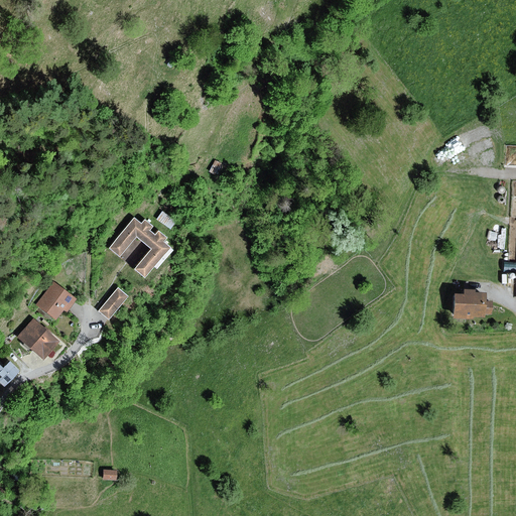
[(444,160),(464,148),(460,141),(439,154),(444,160)]
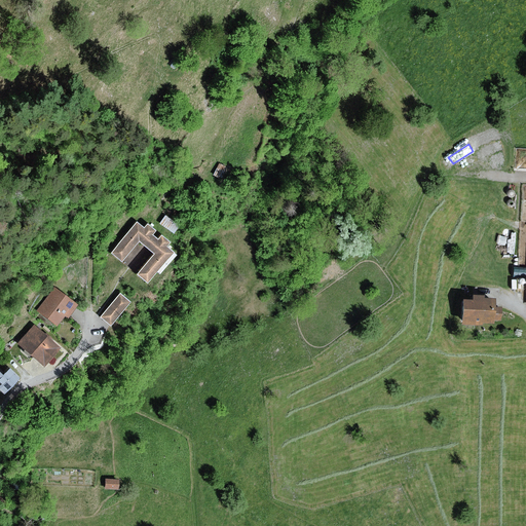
[(166,216),(160,224),(175,234),(181,226),(166,216)]
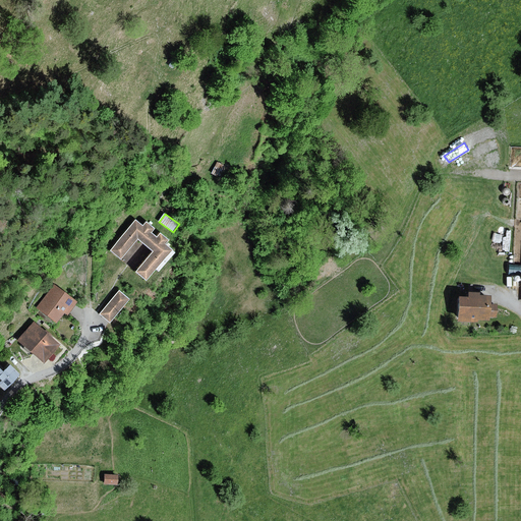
[(136,221),(112,251),(122,259),(139,237),(158,251),(139,274),(151,282),(175,250),(169,245),(172,242),(163,235),(160,238),(156,234),(159,231),(149,222),(145,227),(136,221)]
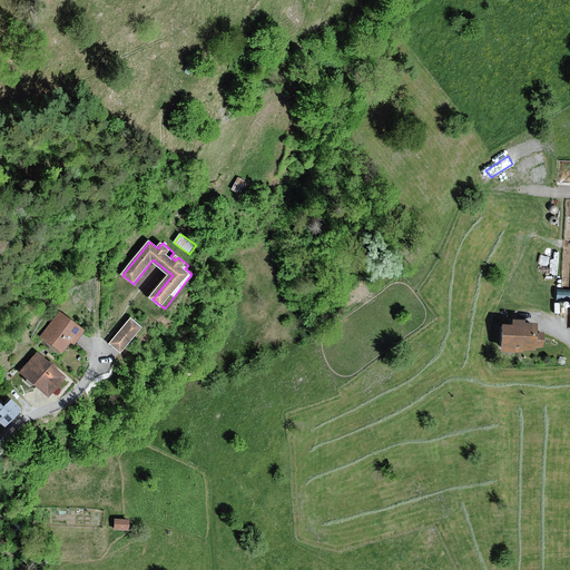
[(60,312),(41,336),(62,353),(71,342),(75,345),(85,332),(60,312)]
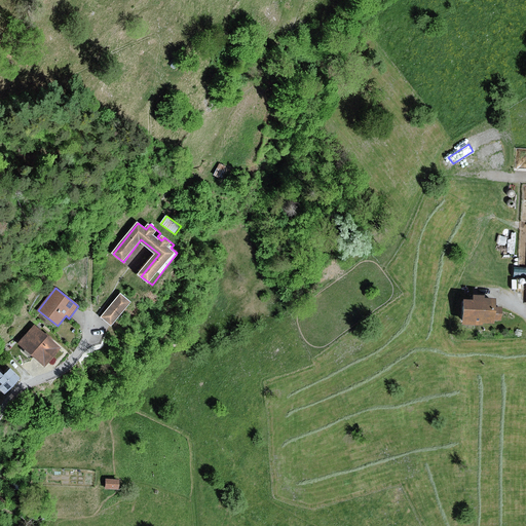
[(121,294),(101,317),(112,327),(132,303),(121,294)]
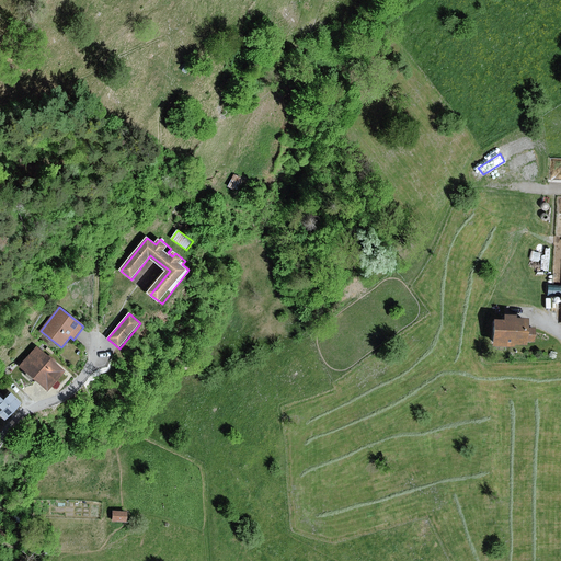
[(494,320),(494,347),(517,347),(517,346),(528,346),(528,343),(535,343),(536,328),(529,328),(529,319),(518,319),(518,316),(505,316),(505,320),(494,320)]
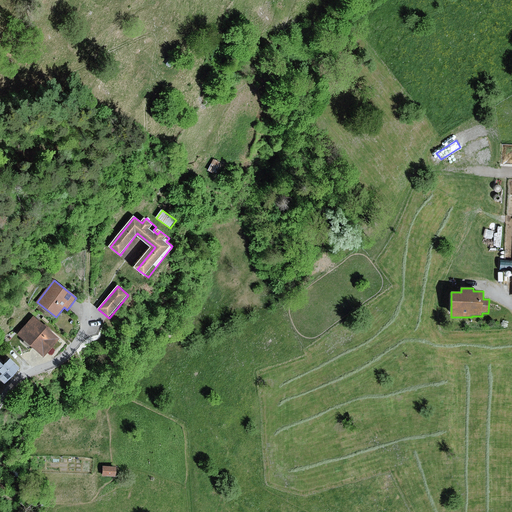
[(61,339),(34,316),(18,335),(45,358),(61,339)]
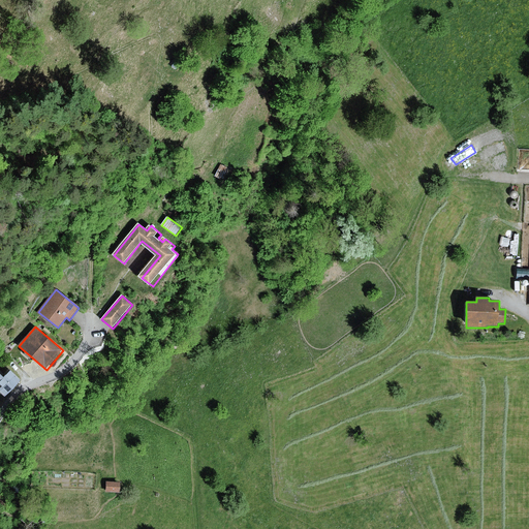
[(0,374),(0,392),(4,397),(21,380),(10,370),(3,377),(0,374)]
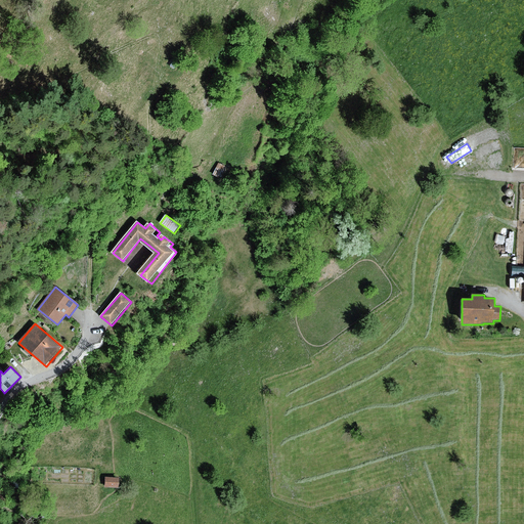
[(122,480),(107,478),(106,487),(121,489),(122,480)]
